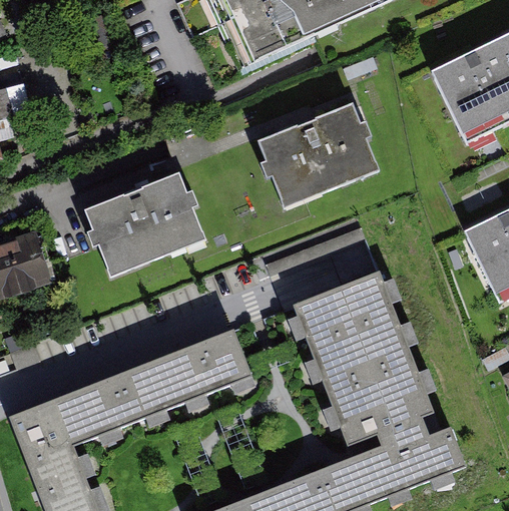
[(217,0),(248,67),(310,39),(309,35),(387,0),(217,0)]
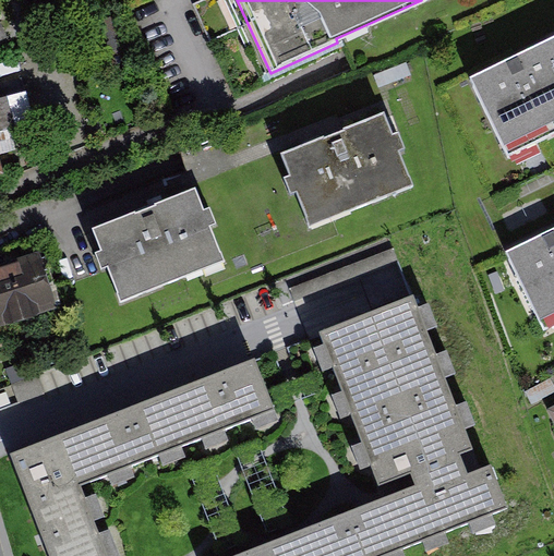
[(553,39),(472,79),(508,154),(553,132),(553,39)]
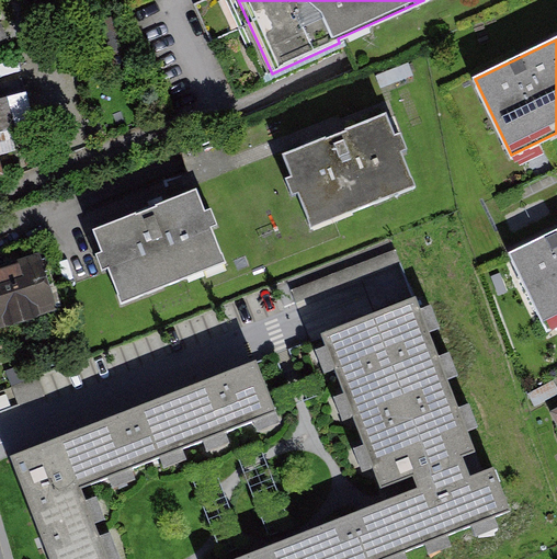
[(33,94),(2,102),(9,128),(40,121),(33,94)]
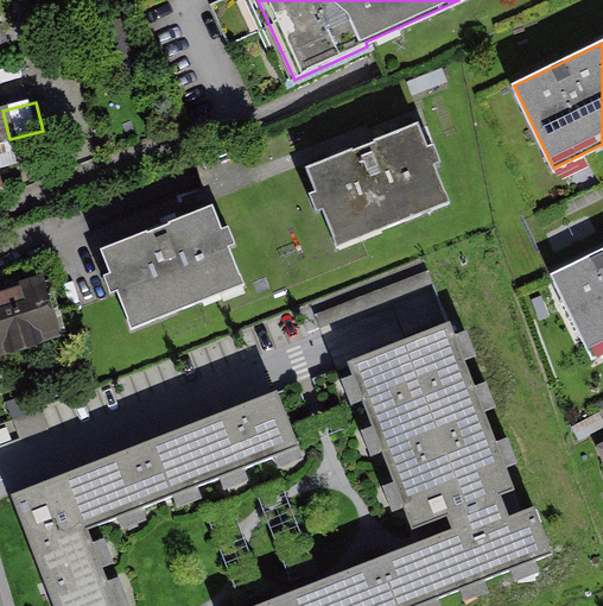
[(2,111),(0,111),(0,189),(5,188),(0,169),(0,150),(12,147),(10,139),(2,111)]
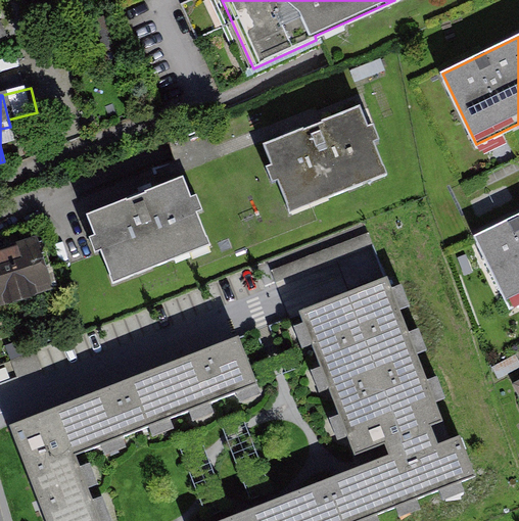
[(274,182),(280,179),(293,212),(387,176),(374,142),(380,140),(375,127),(369,129),(361,108),(267,145),(275,166),(269,168),(274,182)]
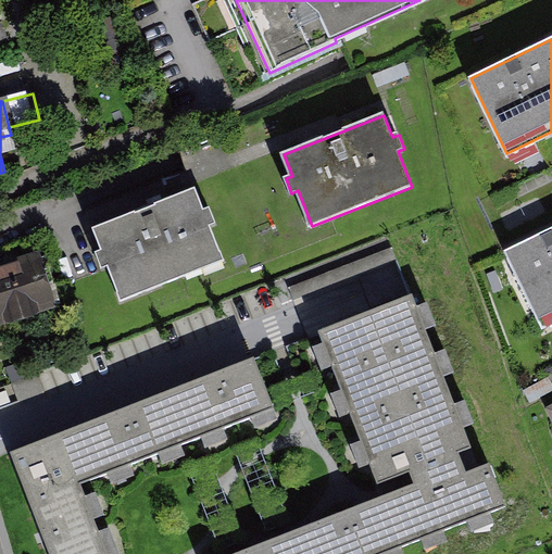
[(145,201),(180,191),(174,171),(139,181),(145,201)]
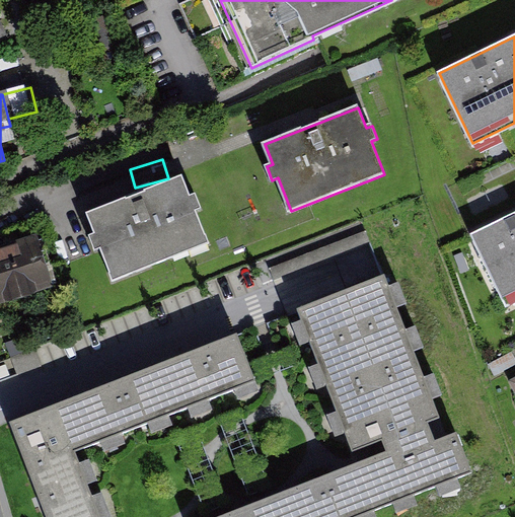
[(96,249),(101,247),(115,280),(209,243),(196,210),(202,208),(197,195),(191,197),(182,176),(88,213),(96,233),(91,235),(96,249)]
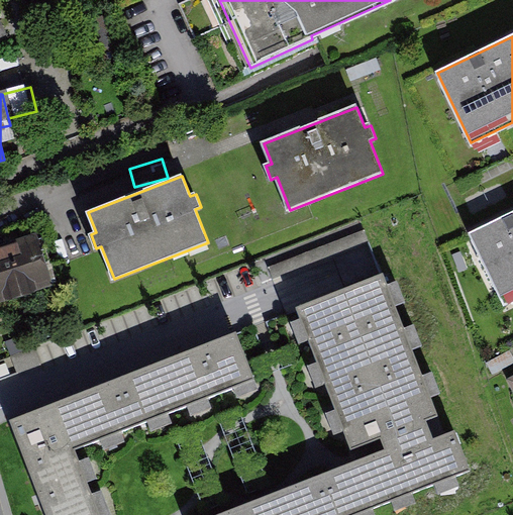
[(512,214),(473,234),(505,301),(512,297),(512,214)]
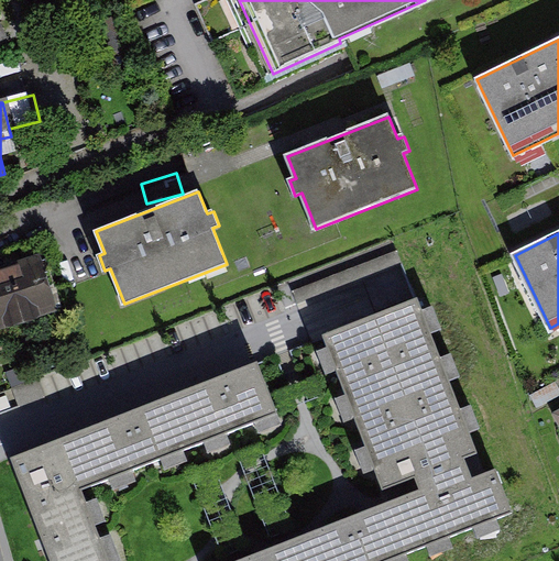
[(397,249),(292,289),(297,301),(402,261),(397,249)]
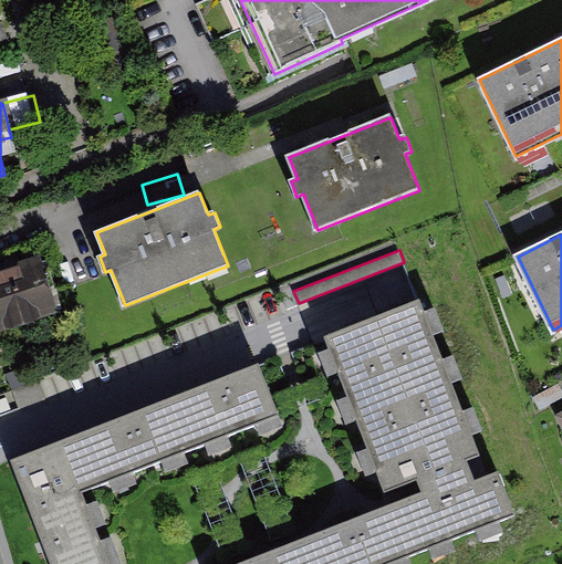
[(45,258),(0,271),(0,323),(60,305),(45,258)]
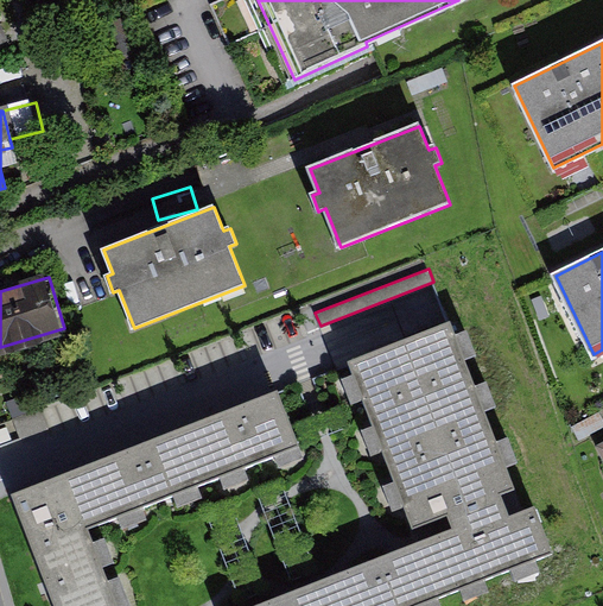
[(449,320),(347,359),(412,528),(446,515),(451,526),(243,605),(413,605),(552,553),(534,504),(507,515),(499,492),(513,486),(449,320)]
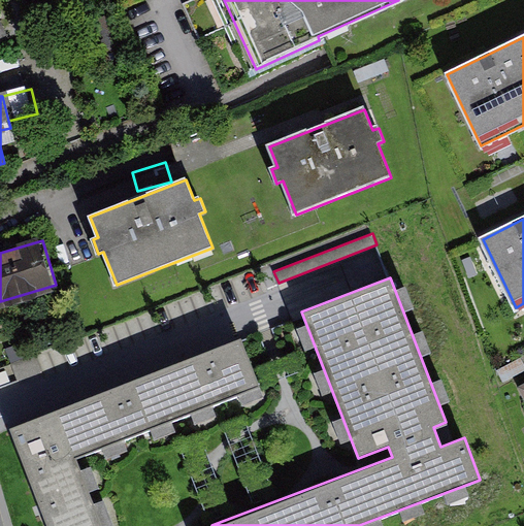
[(258,384),(239,337),(7,429),(45,525),(100,525),(73,457),(258,384)]
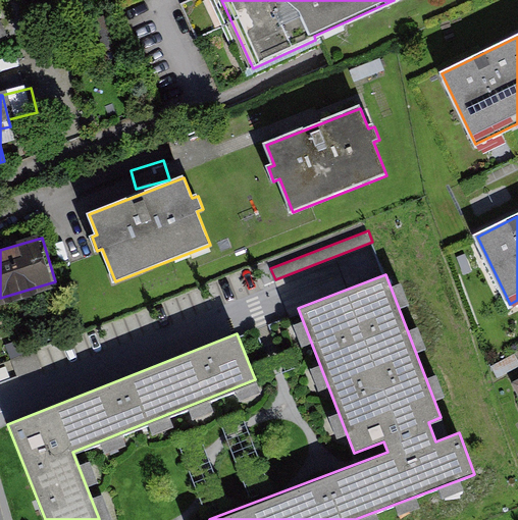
[(517,352),(517,353),(495,364),(501,375),(517,366),(517,352)]
